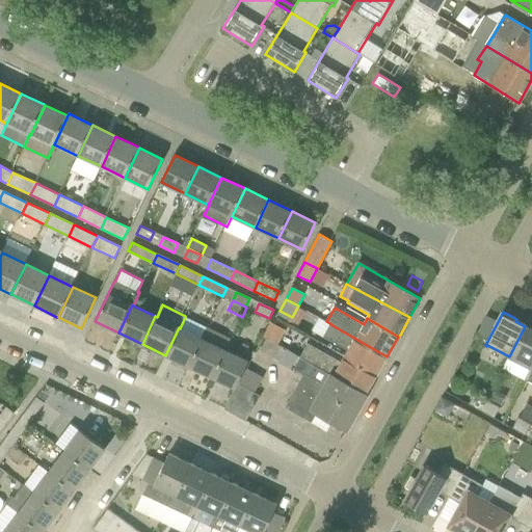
[(185,317),(180,328),(179,327),(165,355),(188,366),(202,338),(203,339),(208,327),(185,317)]
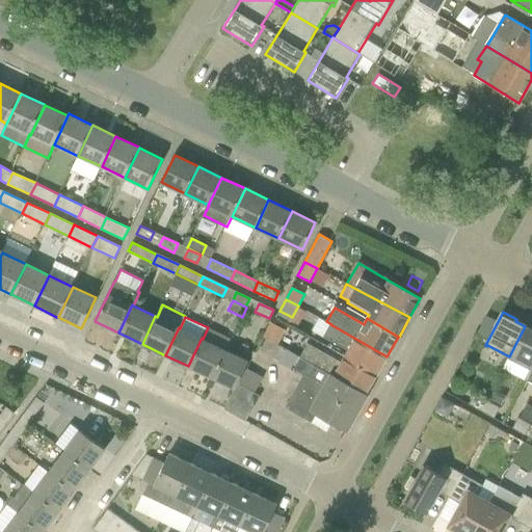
[(278,345),(286,329),(271,322),(264,337),(278,345)]
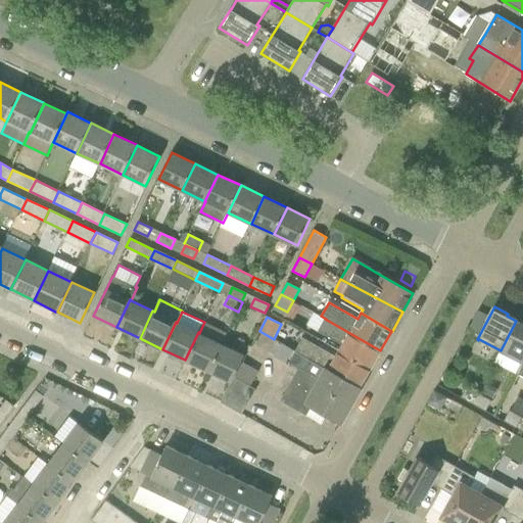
[(319,330),(325,334),(329,336),(328,338),(340,346),(339,349),(371,369),(380,350),(325,319),(319,330)]
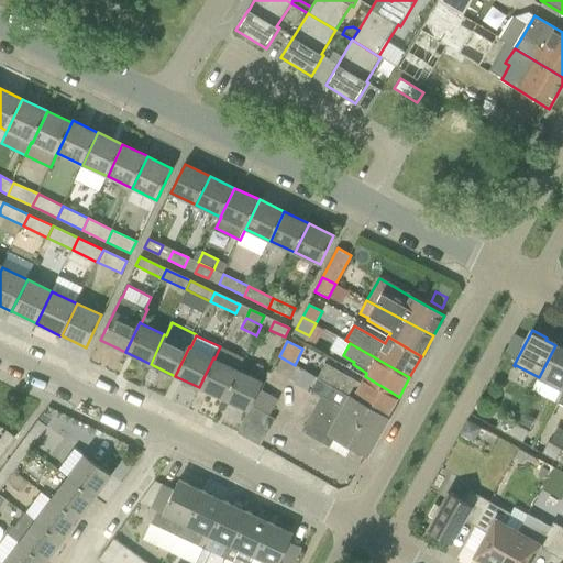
[(539,377),(532,390),(555,403),(555,400),(556,401),(562,387),(562,349),(555,345),(539,377)]
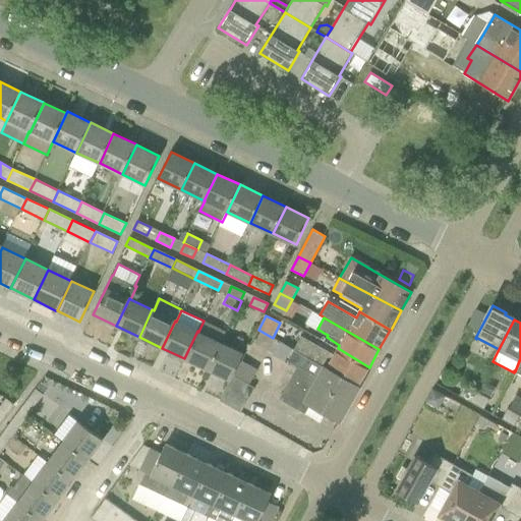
[(198,332),(197,331),(184,358),(208,369),(221,342),(222,343),(227,332),(204,321),(198,332)]
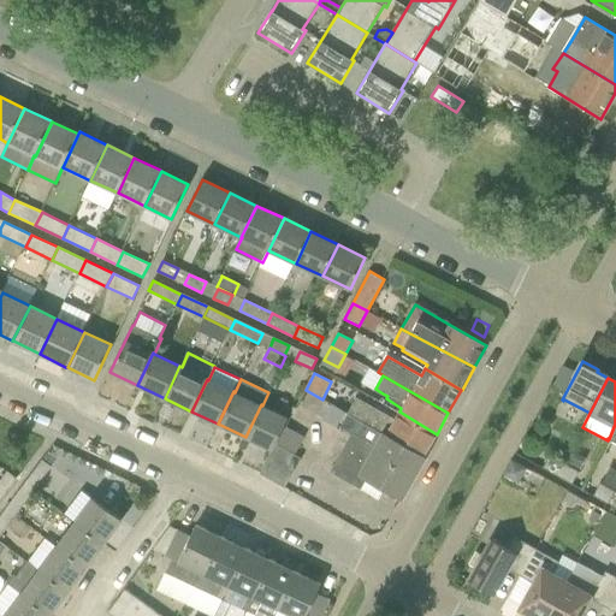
[(400,412),(395,419),(367,403),(369,398),(365,396),(362,401),(357,397),(349,413),(349,414),(424,456),(437,434),(400,412)]
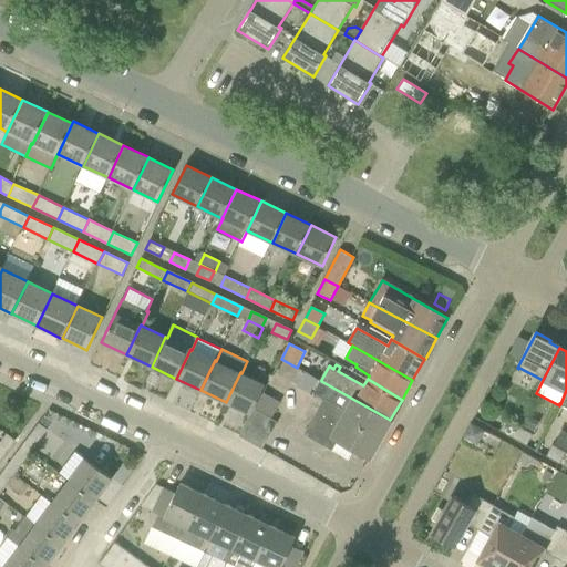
[(226,402),(250,414),(254,409),(253,409),(265,384),(241,373),(240,372),(226,402)]
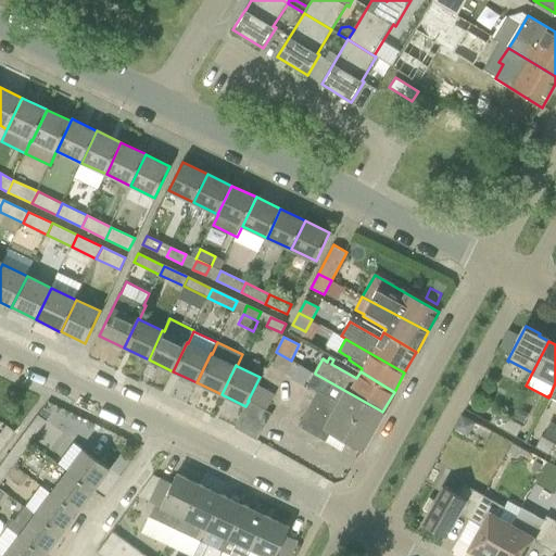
[(318,391),(317,392),(310,405),(332,418),(338,409),(374,429),(382,412),(315,374),(307,386),(318,391)]
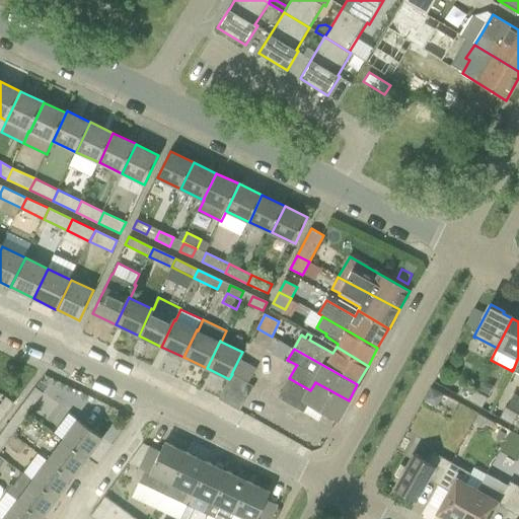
[(247,383),(232,375),(232,374),(229,379),(219,398),(240,411),(253,387),(247,383)]
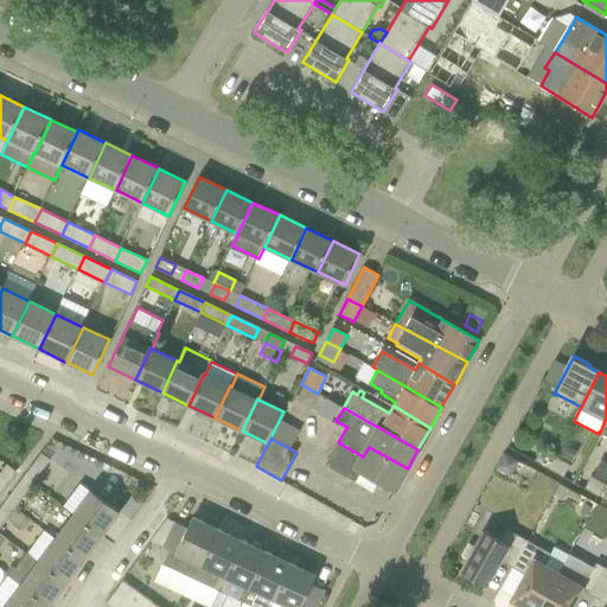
[(326,465),(356,481),(362,471),(396,490),(408,468),(369,447),(363,457),(338,442),(326,465)]
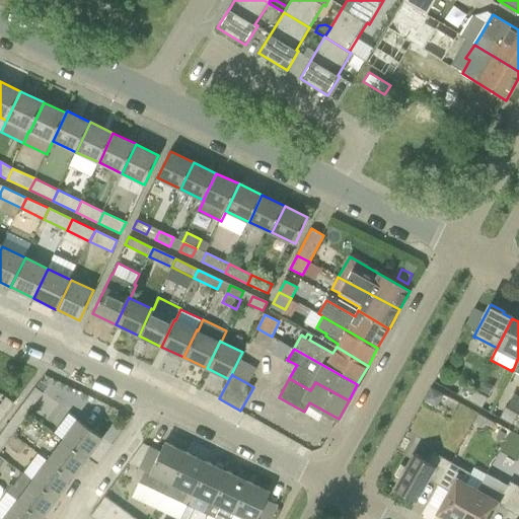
[(480,382),(475,390),(469,401),(483,408),(488,397),(480,393),(485,385),(480,382)]
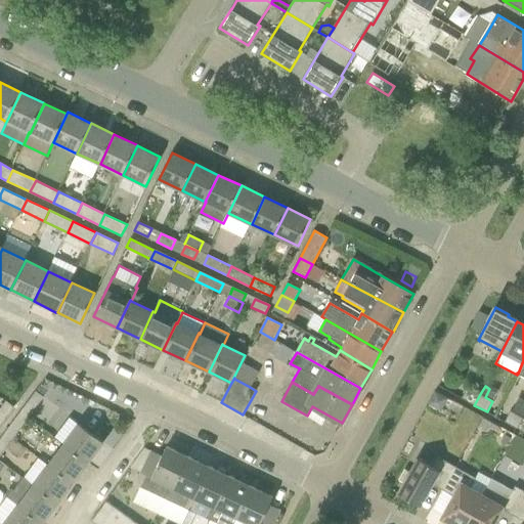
[(474,405),(480,394),(468,387),(462,398),(474,405)]
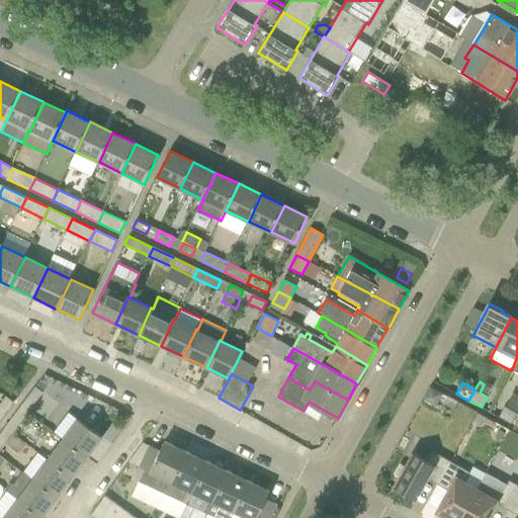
[(20,407),(28,413),(44,393),(35,386),(20,407)]
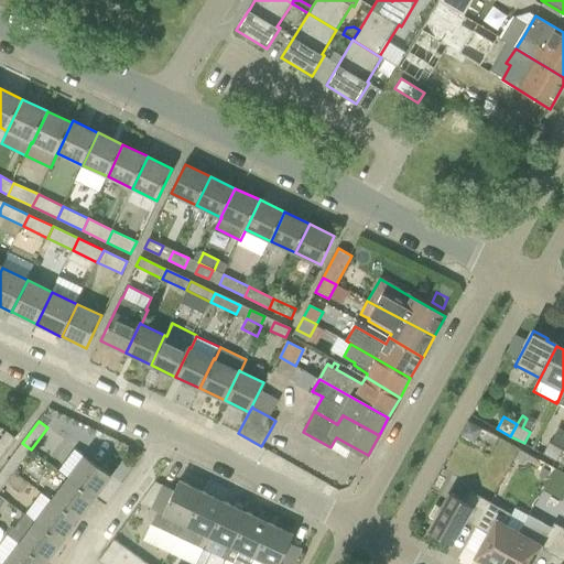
[(483,429),(469,421),(462,434),(475,442),(483,429)]
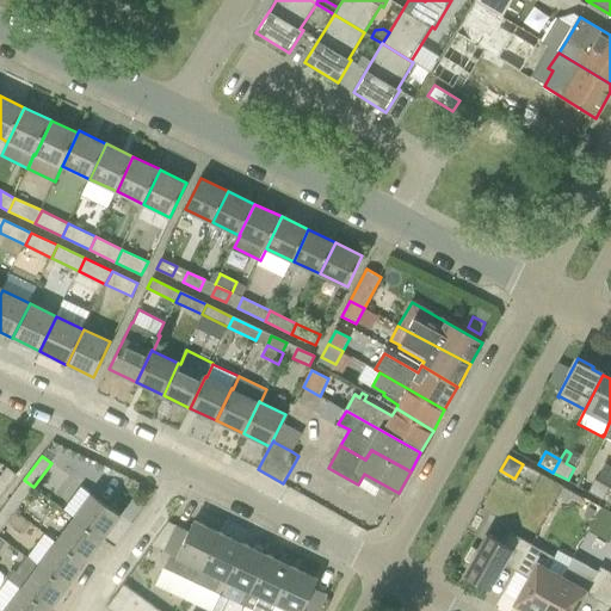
[(610,487),(597,480),(596,479),(588,492),(604,500),(610,487)]
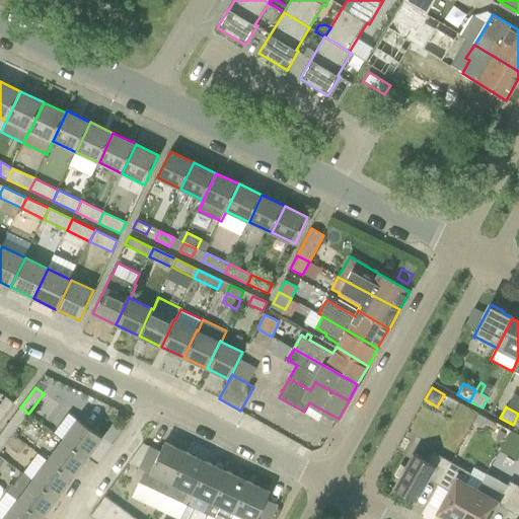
[(13,434),(28,414),(20,408),(5,428),(13,434)]
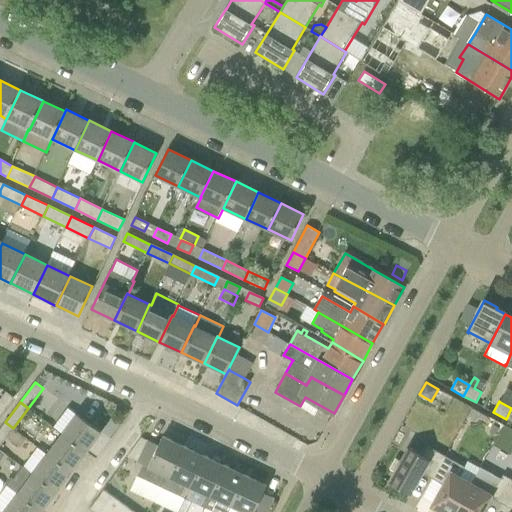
[(87,452),(102,432),(78,414),(63,434),(87,452)]
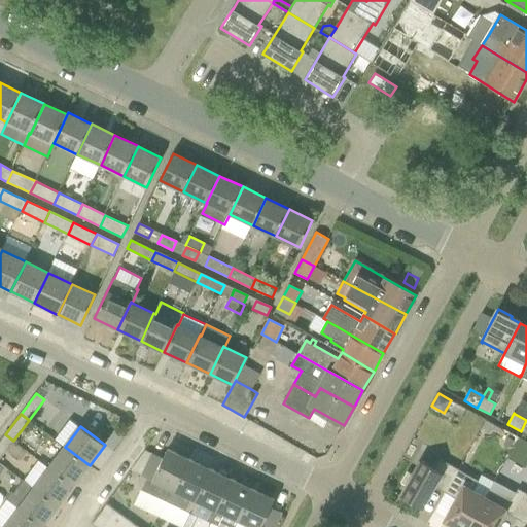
[(0,442),(0,458),(13,441),(5,434),(0,442)]
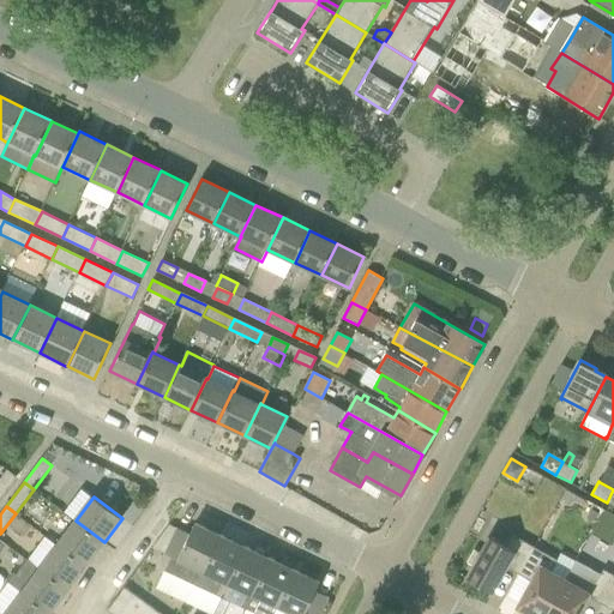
[(76,521),(58,545),(86,566),(104,542),(76,521)]
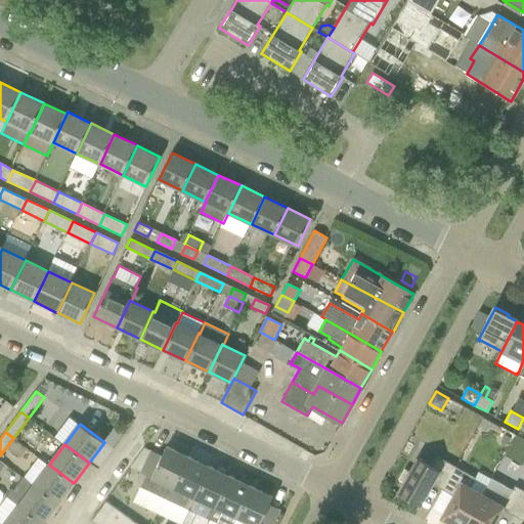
[(175,450),(167,446),(163,455),(151,450),(150,450),(140,472),(146,475),(141,487),(164,498),(170,486),(174,488),(188,456),(187,456),(175,450)]
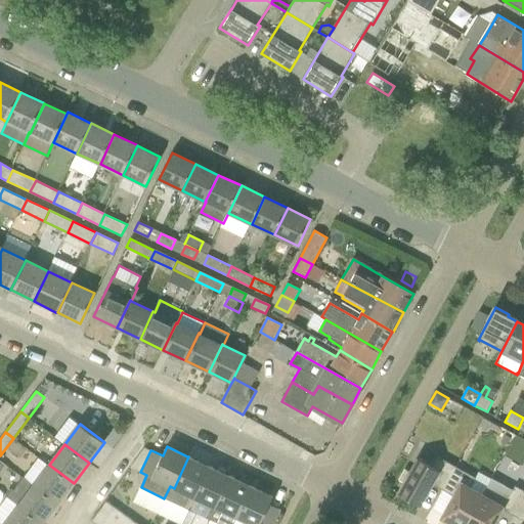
[(437,455),(430,466),(418,459),(410,472),(405,469),(399,480),(404,483),(398,493),(420,506),(432,484),(443,490),(456,467),(437,455)]
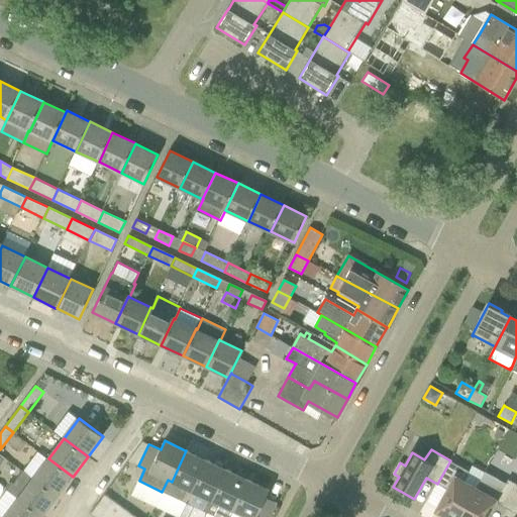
[(193,491),(207,460),(190,452),(186,450),(172,482),(168,480),(162,492),(183,501),(188,489),(189,490),(189,489),(193,491)]
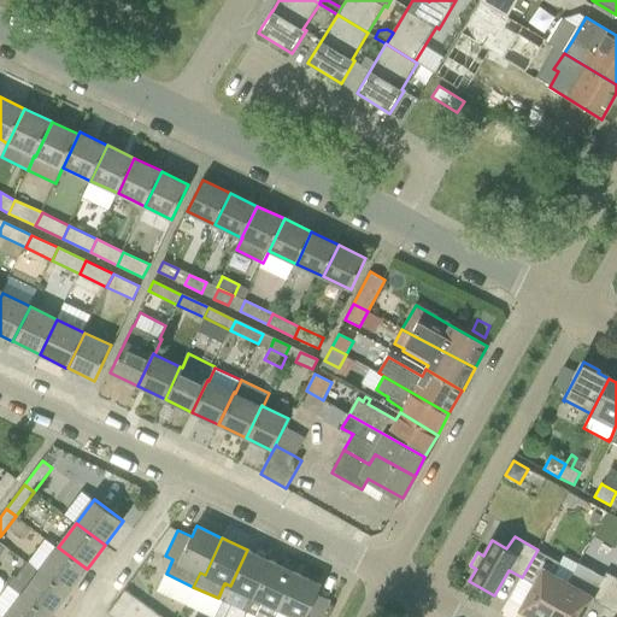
[(58,547),(40,571),(69,593),(87,569),(58,547)]
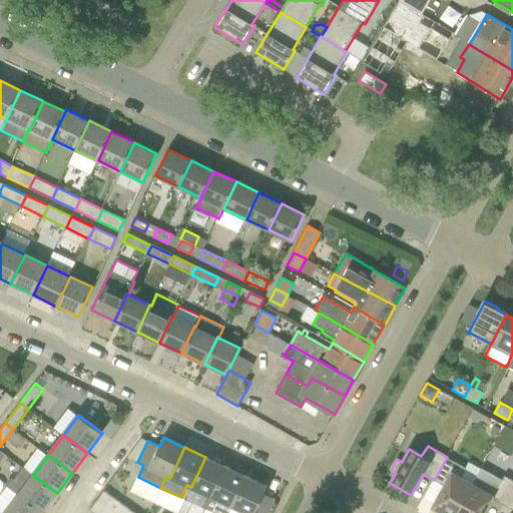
[(226,467),(205,457),(191,487),(187,485),(187,486),(186,485),(181,497),(202,507),(207,495),(212,497),(226,467)]
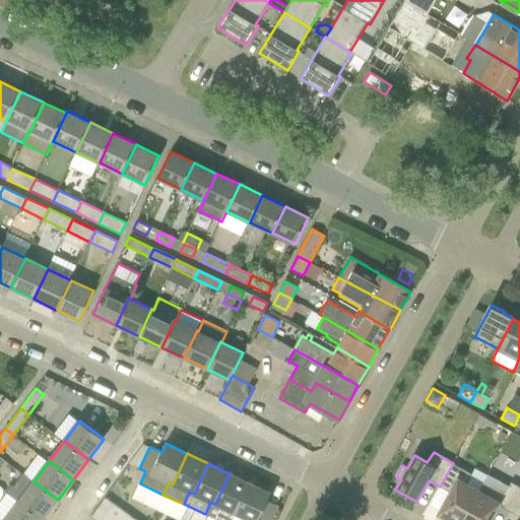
[(450,493),(439,514),(449,519),(462,519),(489,474),(476,468),(472,474),(453,463),(440,486),(450,493)]
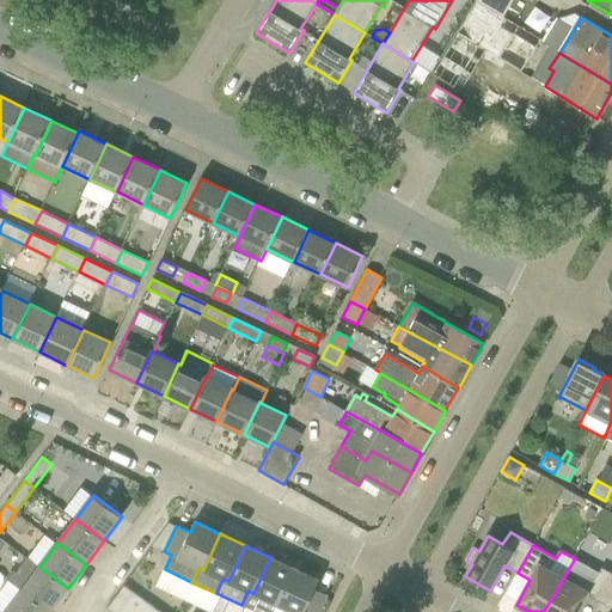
[(50,611),(68,588),(40,567),(28,557),(10,581),(22,591),(50,611)]
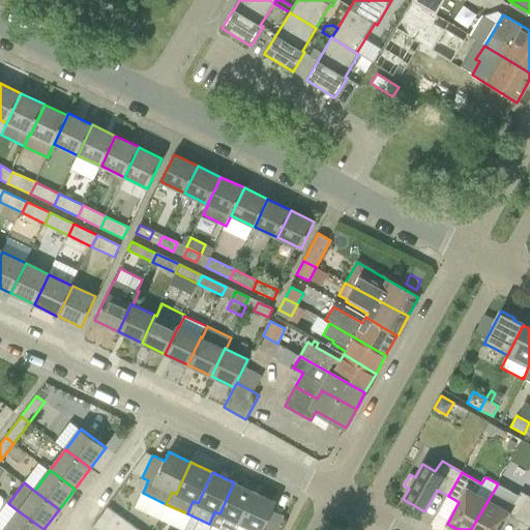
[(237,529),(240,524),(255,493),(234,482),(219,513),(214,511),(209,524),(222,529),(237,529)]
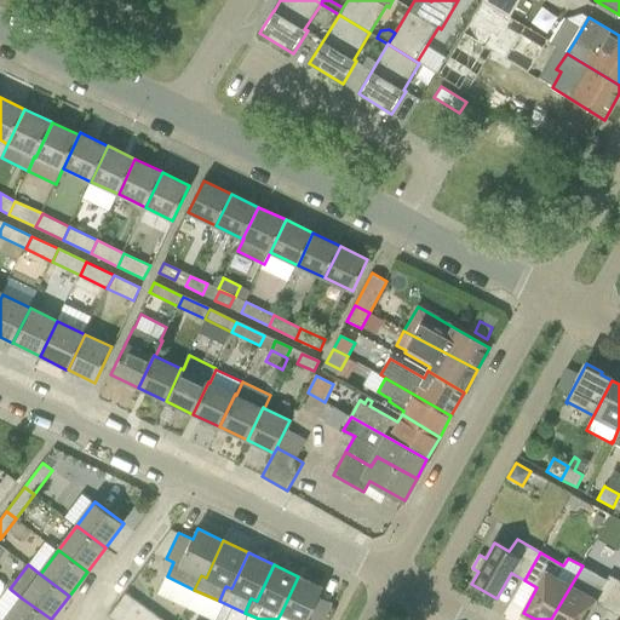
[(551,619),(584,619),(595,603),(608,610),(619,591),(619,580),(609,575),(600,569),(597,574),(583,566),(551,619)]
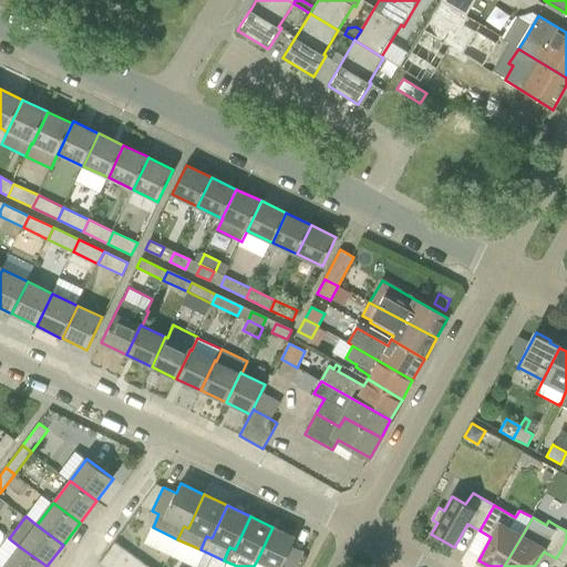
[(257,560),(271,566),(296,566),(302,555),(303,552),(292,546),(296,537),(272,527),(257,560)]
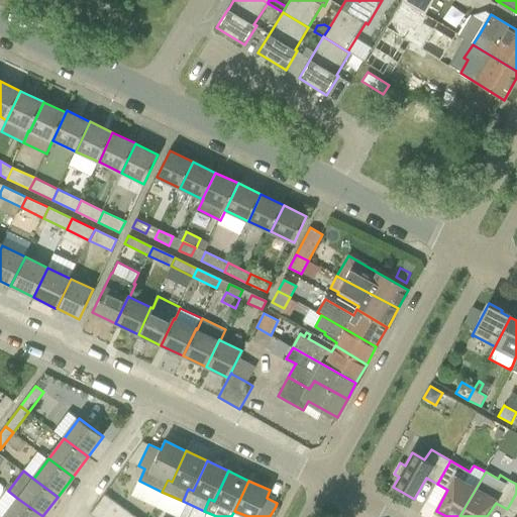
[(516,513),(516,493),(507,509),(516,513)]
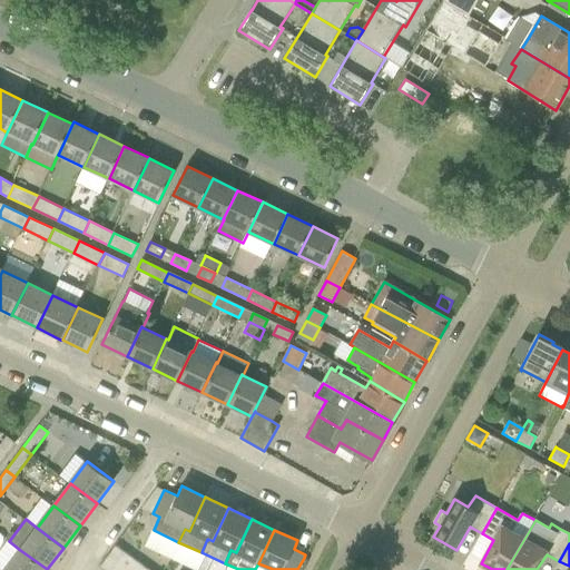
[(100,567),(105,569),(114,569),(127,553),(116,544),(100,567)]
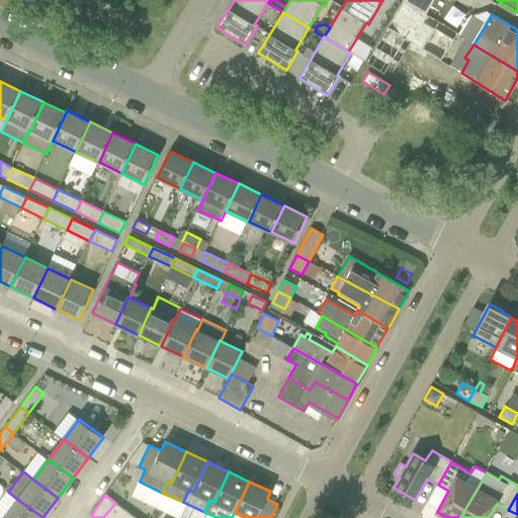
[(18,500),(4,517),(41,517),(42,517),(18,500)]
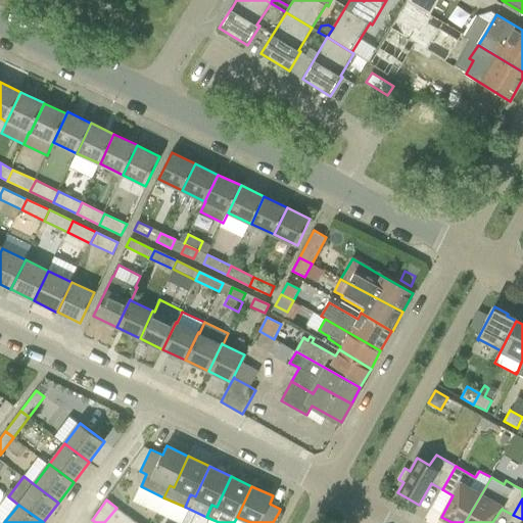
[(116,508),(104,522),(120,522),(126,515),(116,508)]
